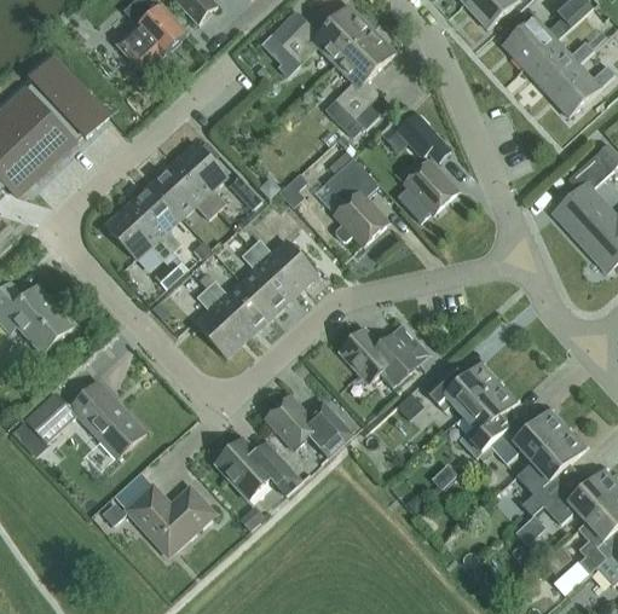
[(188,34),(172,17),(156,0),(136,0),(122,12),(136,25),(114,45),(138,69),(159,51),(163,56),(188,34)]
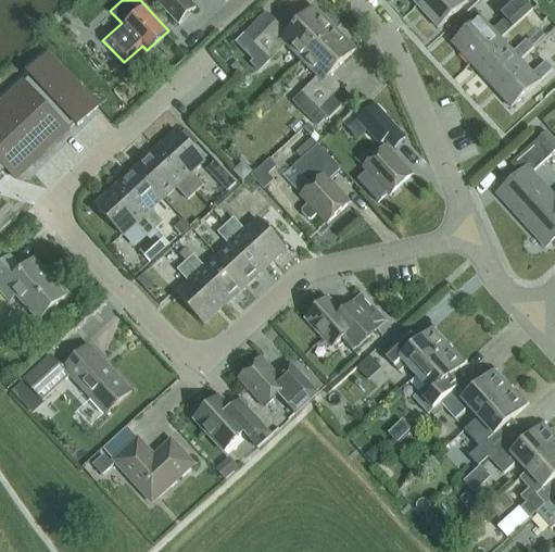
[(158,0),(177,22),(194,5),(192,3),(193,3),(190,0),(158,0)]
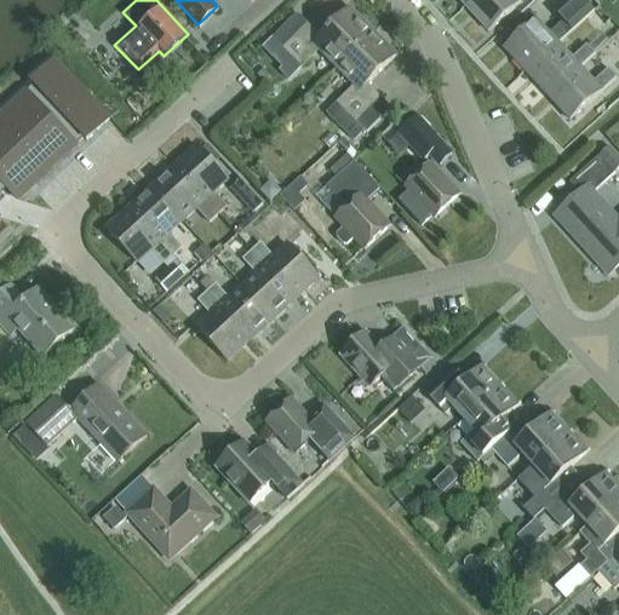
[(469,0),(465,4),(487,28),(519,0),(469,0)]
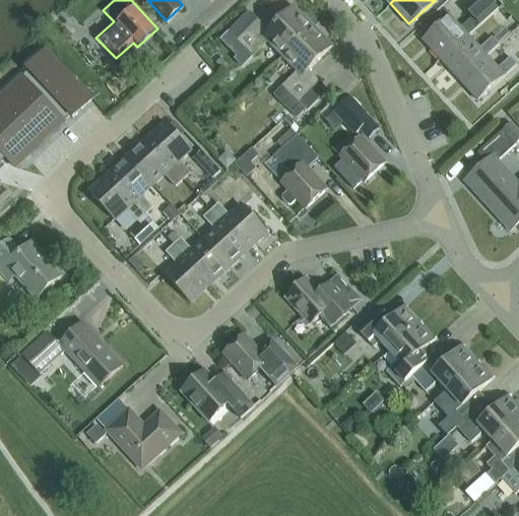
[(477,19),(498,2),(496,0),(475,0),(467,7),(477,19)]
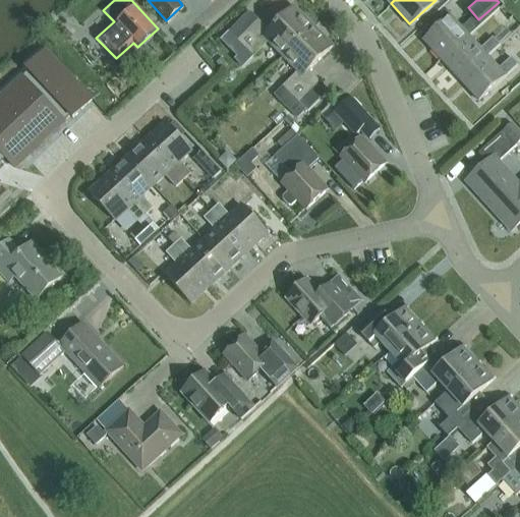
[(269,29),(257,16),(256,17),(248,8),(228,30),(237,38),(229,45),(242,58),(249,51),(251,53),(267,38),(283,54),(311,24),(292,5),(269,29)]
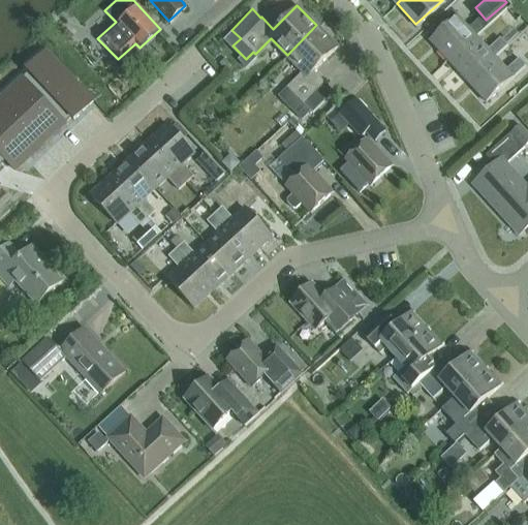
[(480,16),(468,27),(456,12),(429,38),(447,59),(475,33),(475,34),(488,23),(480,16)]
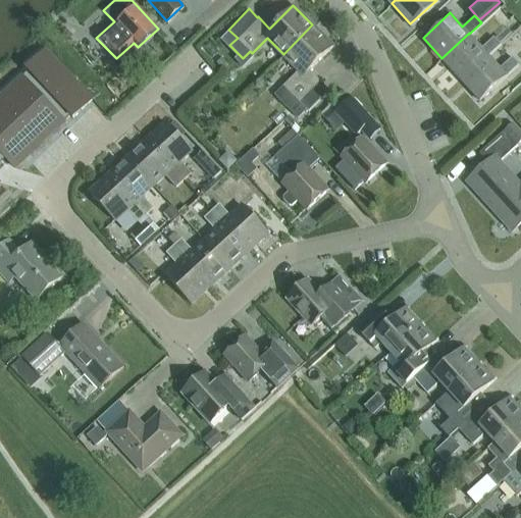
[(293,107),(299,100),(307,108),(327,87),(320,80),(308,68),(331,45),(312,24),(283,54),(299,69),(283,85),(285,87),(278,94),(293,107)]
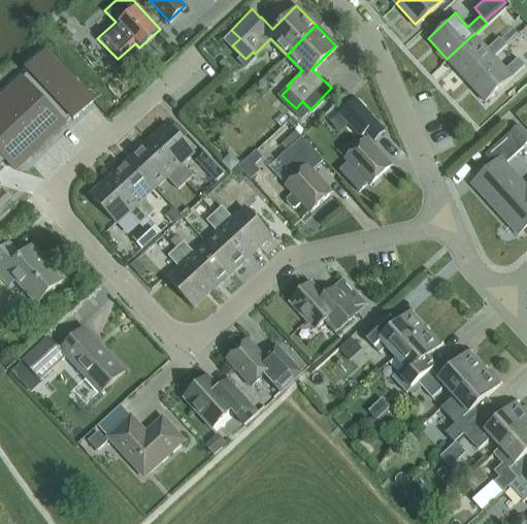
[(474,34),(474,33),(447,59),(465,78),(493,54),(493,55),(505,43),(499,35),(486,46),(474,34)]
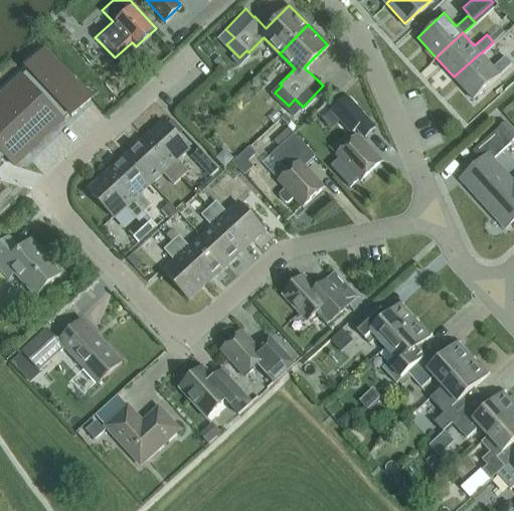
[(0,158),(5,154),(13,163),(68,112),(71,114),(91,97),(44,47),(25,64),(27,67),(0,93),(0,158)]
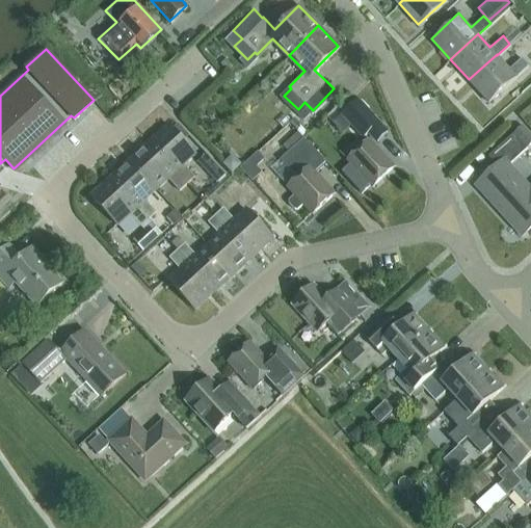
[(488,100),(528,63),(522,56),(508,68),(497,55),(497,54),(469,79),(488,100)]
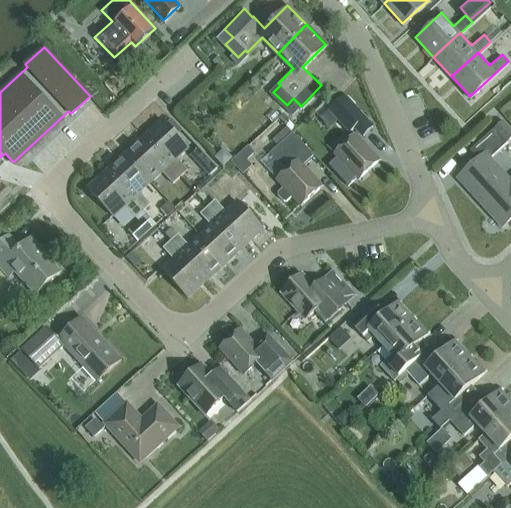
[(262,79),(271,88),(290,66),(281,58),(262,79)]
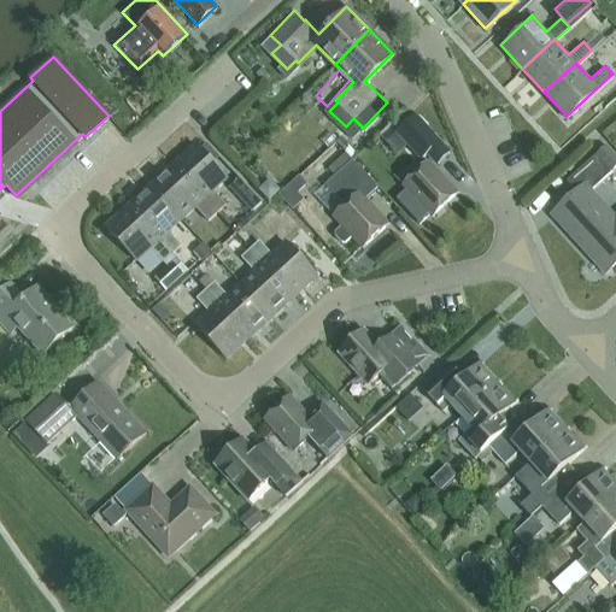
[(449,149),(414,112),(412,112),(404,121),(396,129),(421,157),(427,151),(436,162),(449,149)]
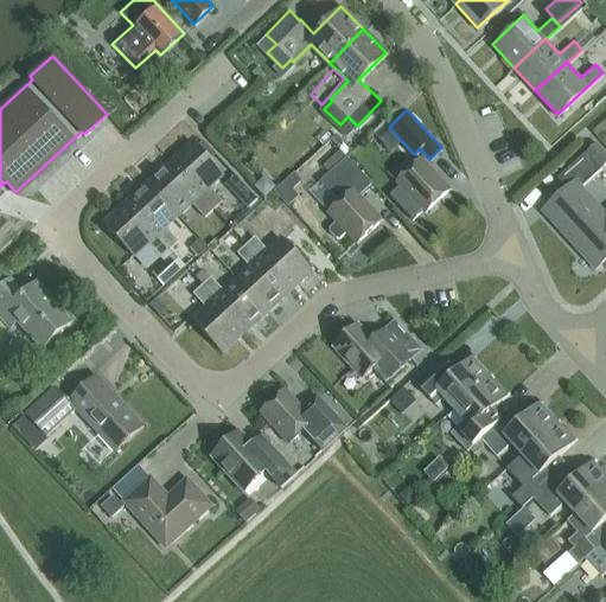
[(208,185),(222,172),(209,158),(215,152),(202,138),(196,143),(192,140),(170,161),(212,206),(221,199),(208,185)]
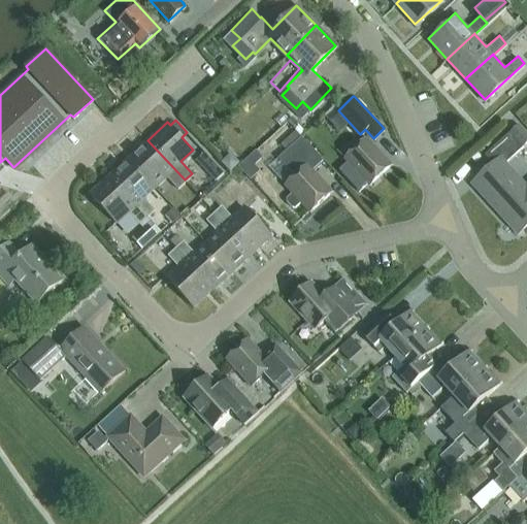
[(484,153),(493,163),(472,182),(518,231),(526,222),(526,179),(524,184),(504,162),(526,140),(526,132),(518,122),(509,130),(484,153)]
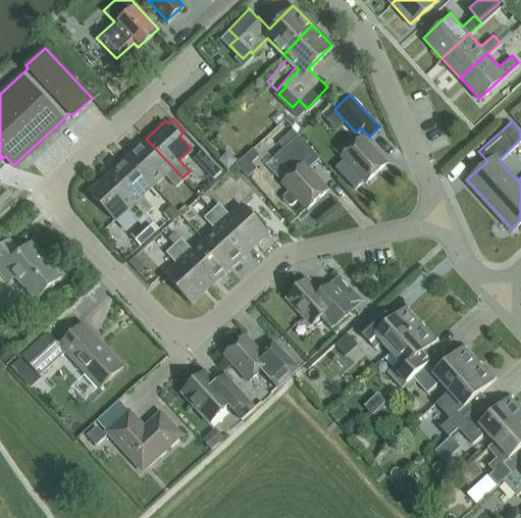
[(306,207),(327,188),(307,166),(318,157),(296,134),(265,162),(289,189),(283,194),(283,198),(288,203),(291,203),(297,198),(306,207)]
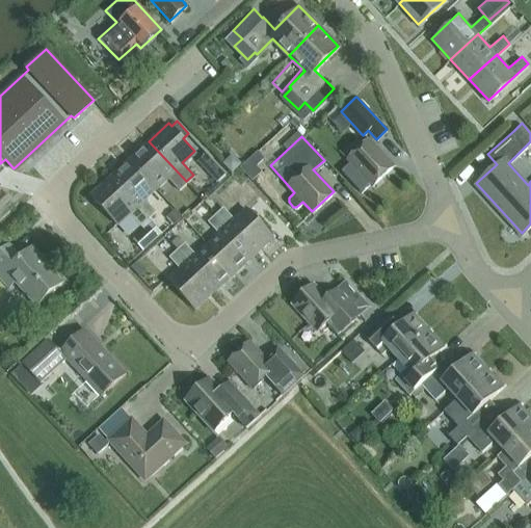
[(394,165),(369,138),(347,158),(372,185),(394,165)]
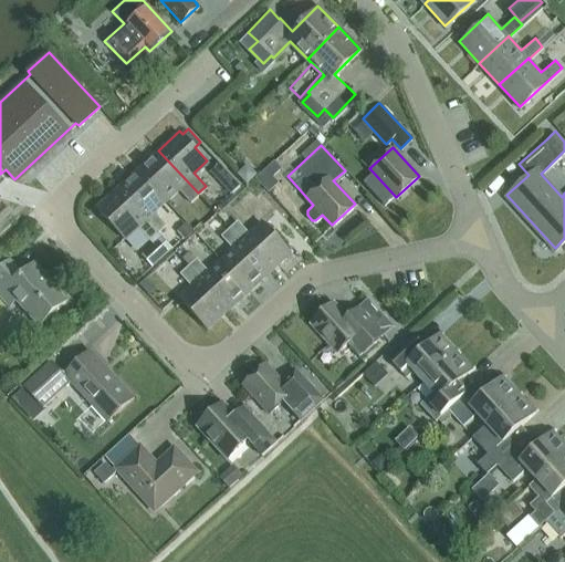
[(138,169),(165,198),(178,187),(190,200),(198,193),(158,151),(138,169)]
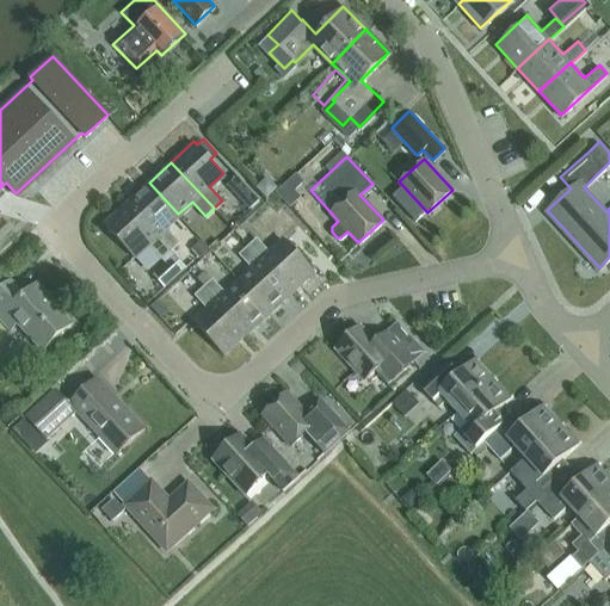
[(296,171),(275,190),(283,198),(289,205),(301,195),(294,189),(303,179),(296,171)]
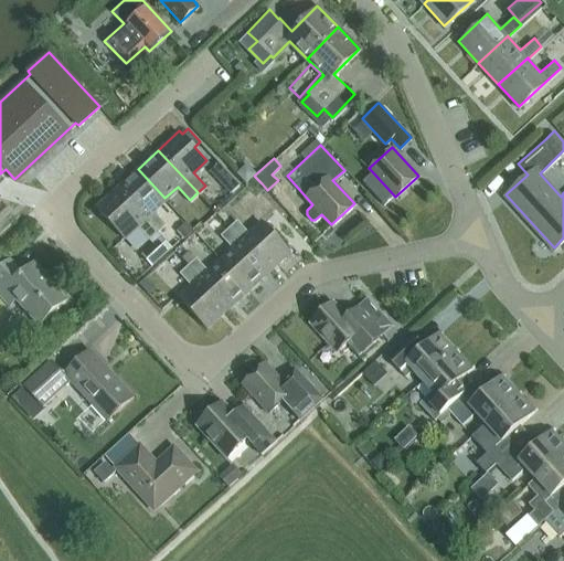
[(219,161),(210,169),(230,191),(240,183),(219,161)]
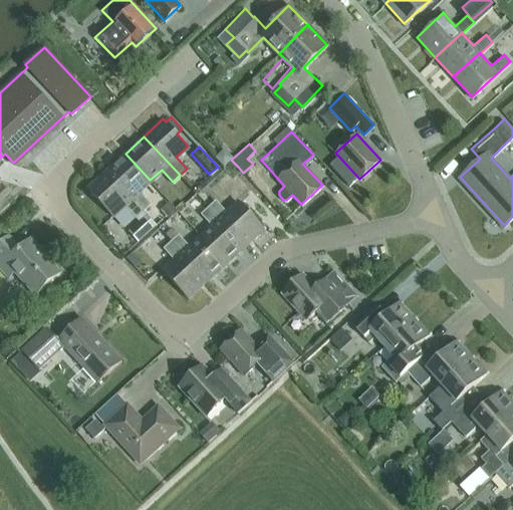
[(224,147),(214,156),(224,166),(233,157),(224,147)]
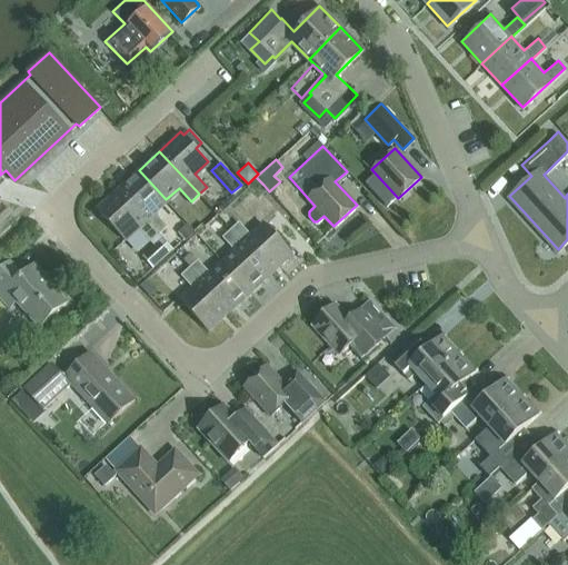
[(118,189),(158,231),(166,225),(153,211),(166,199),(139,170),(118,189)]
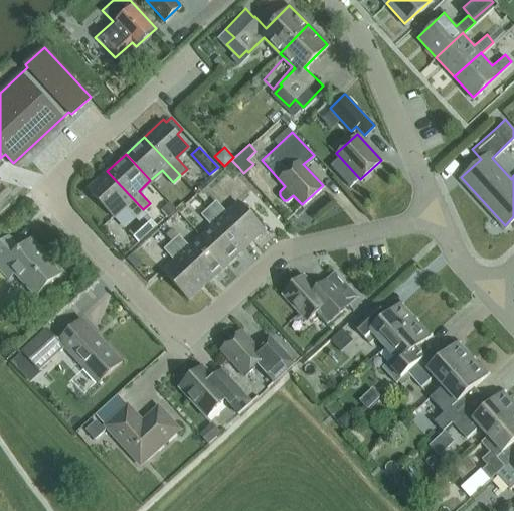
[(124,204),(136,216),(142,210),(143,209),(107,171),(88,188),(113,215),(124,204)]
